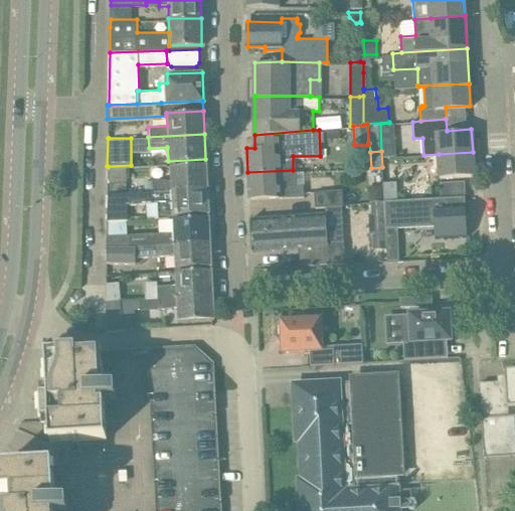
[(474,174),(473,152),(439,154),(440,176),(474,174)]
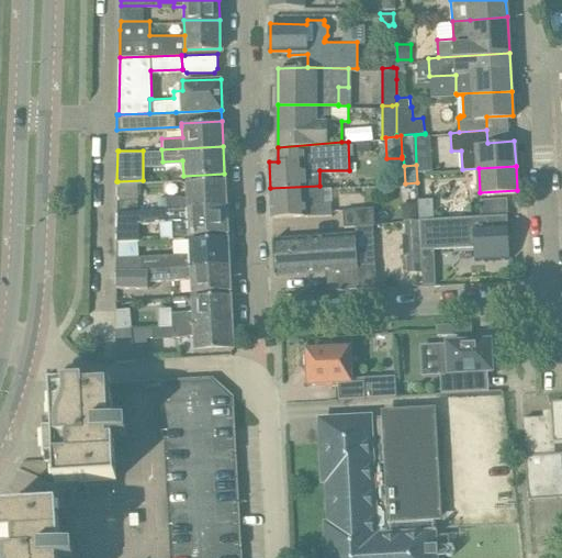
[(164,196),(165,208),(227,205),(225,178),(183,180),(184,194),(164,196)]
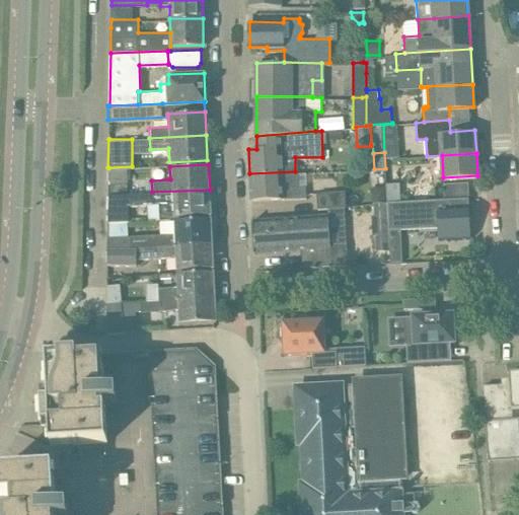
[(296,186),(295,171),(249,173),(250,198),(271,197),(283,197),(306,196),(305,185),(296,186)]
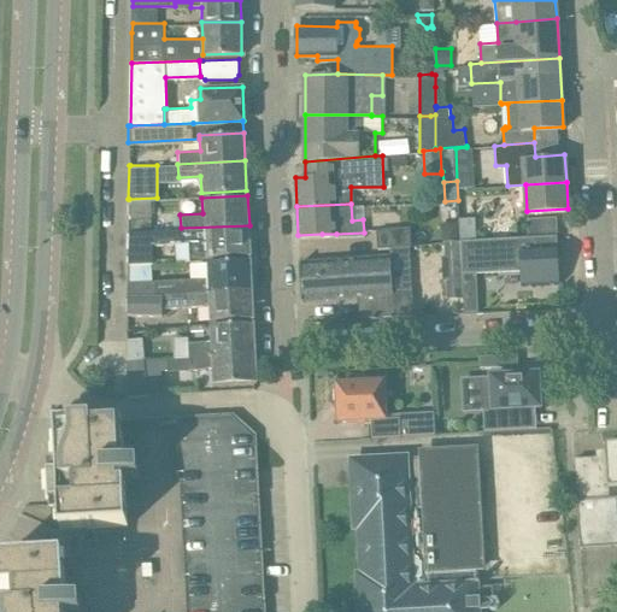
[(553,213),(526,215),(527,228),(554,227),(553,213)]
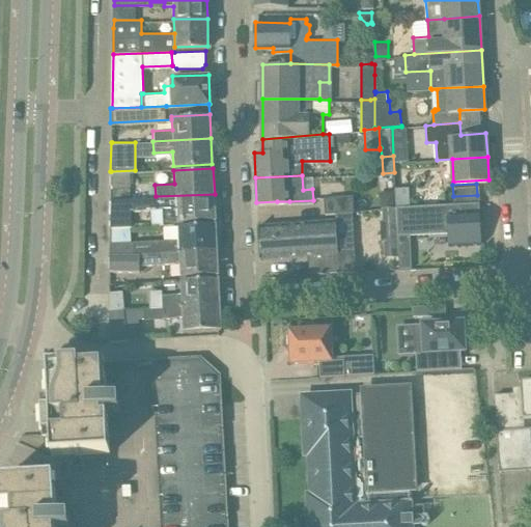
[(112,187),(112,198),(128,197),(128,186),(112,187)]
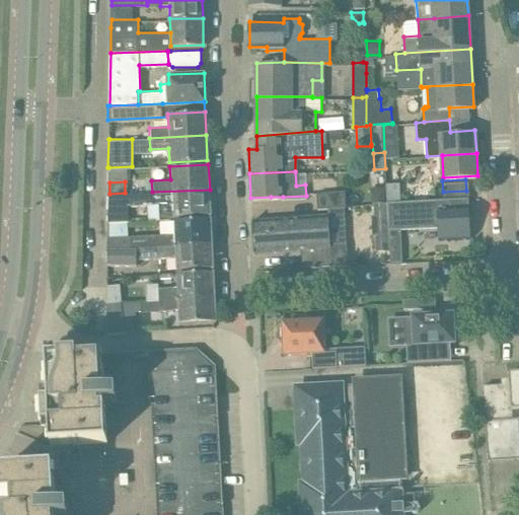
[(384,185),(371,187),(372,201),(385,200),(384,185)]
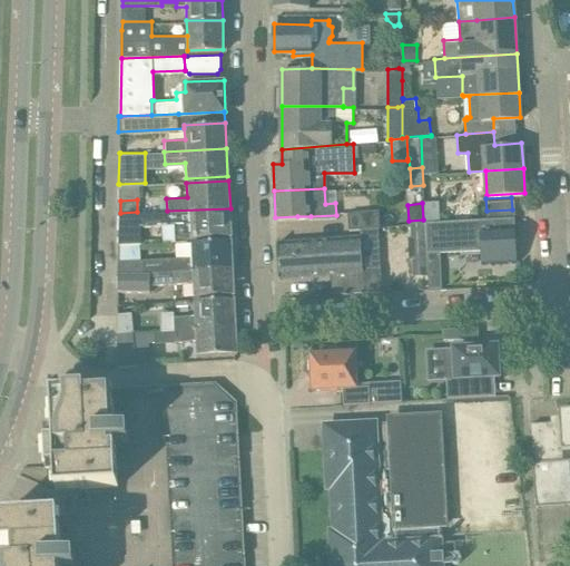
[(231,208),(167,211),(137,212),(120,213),(119,213),(118,242),(140,241),(140,225),(173,224),(174,240),(189,238),(189,237),(232,235),(231,208)]
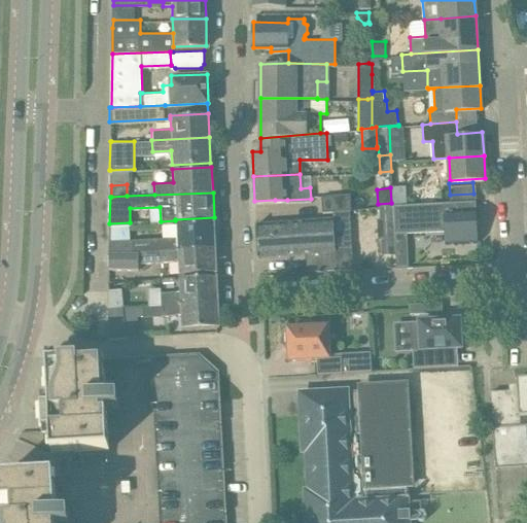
[(351,207),(350,193),(321,195),(322,210),(351,207)]
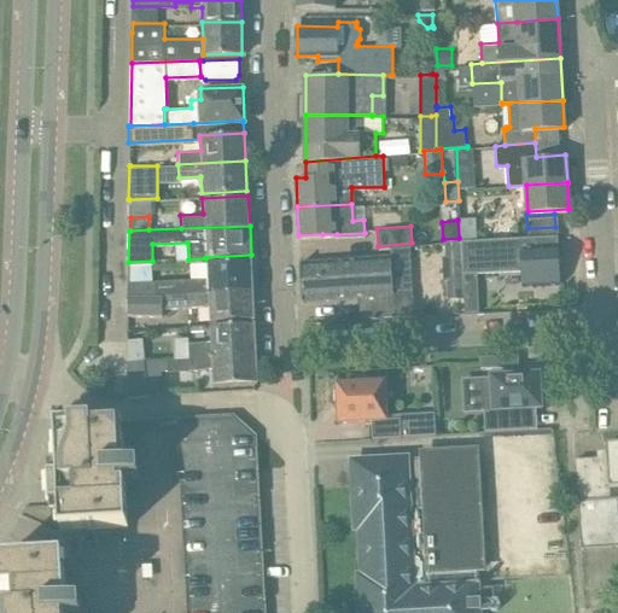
[(497,237),(461,239),(464,273),(478,272),(477,267),(496,266),(524,264),(524,278),(525,280),(522,281),(522,282),(522,284),(560,281),(560,279),(558,279),(558,276),(557,264),(560,264),(560,262),(559,262),(558,233),(497,237)]
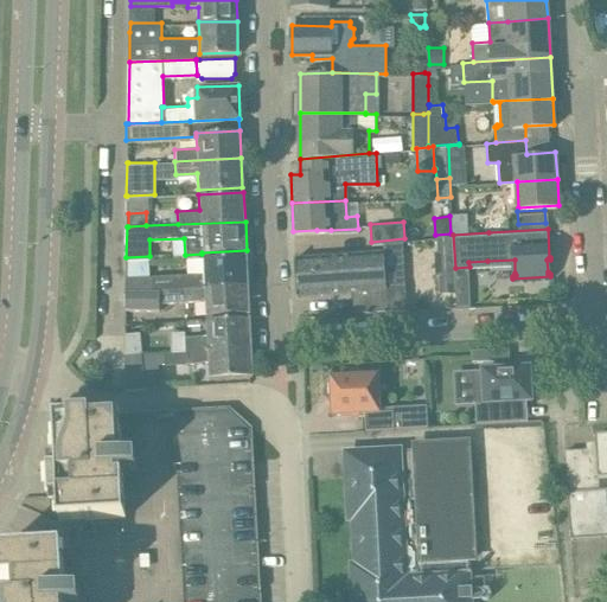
[(451,235),(436,235),(438,249),(453,248),(453,234),(451,235)]
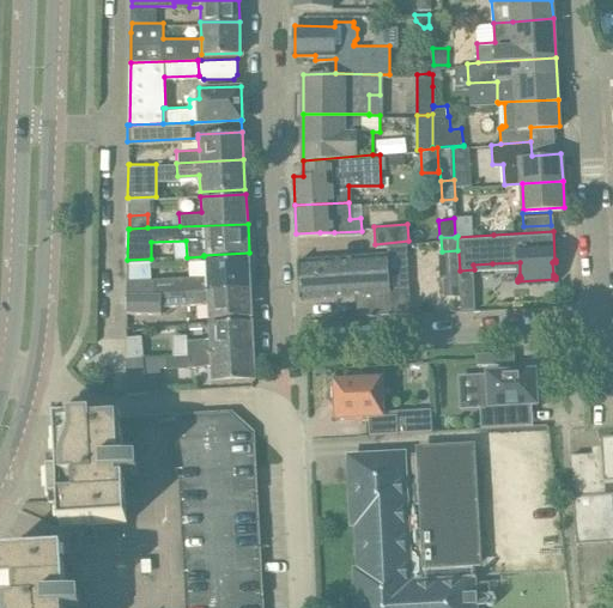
[(321,257),(297,259),(299,297),(366,293),(368,314),(411,311),(410,287),(390,289),(389,268),(388,254),(321,257)]
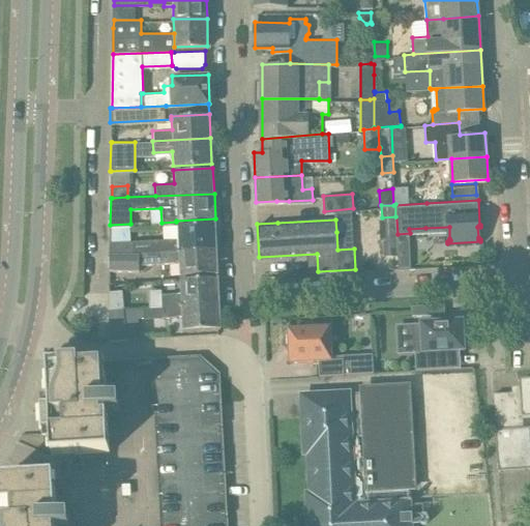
[(133,251),(158,250),(216,247),(215,223),(176,225),(177,237),(131,239),(133,251)]
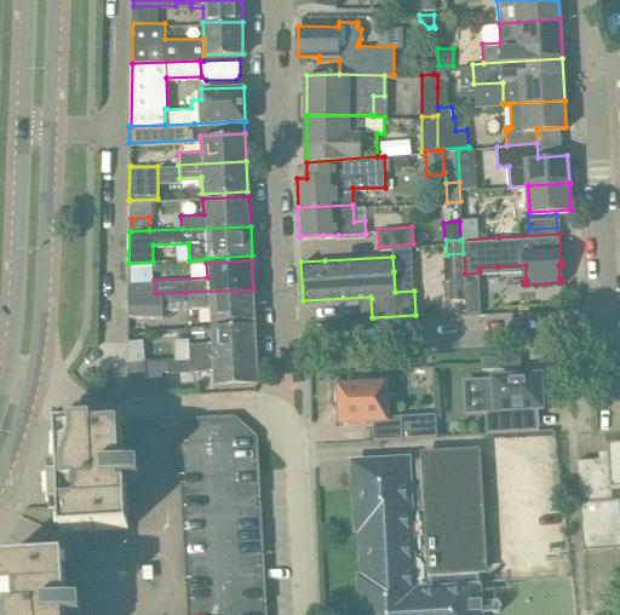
[(464,277),(448,279),(448,295),(465,294),(464,277)]
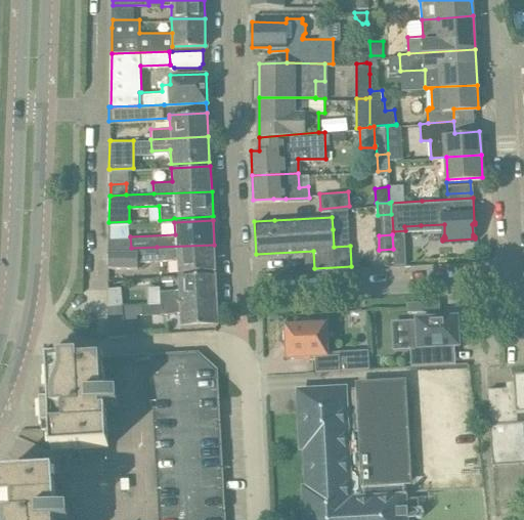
[(214,245),(131,248),(108,250),(108,266),(138,266),(138,260),(173,258),(173,257),(177,257),(178,271),(215,269),(214,245)]
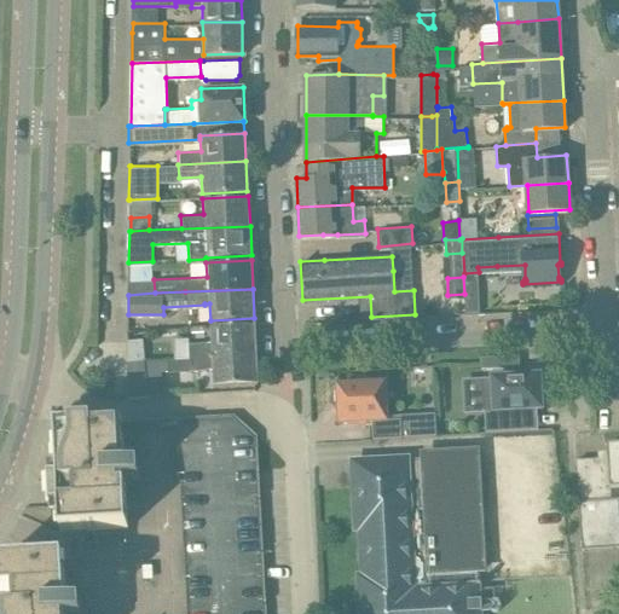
[(478,294),(464,295),(466,311),(479,311),(478,294)]
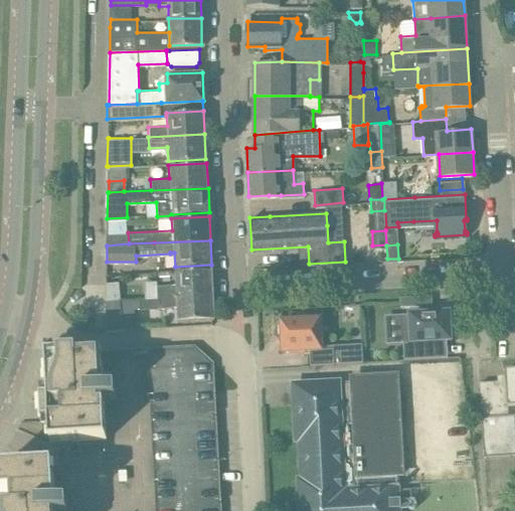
[(157,296),(179,294),(213,293),(211,269),(174,271),(175,284),(156,285),(157,296)]
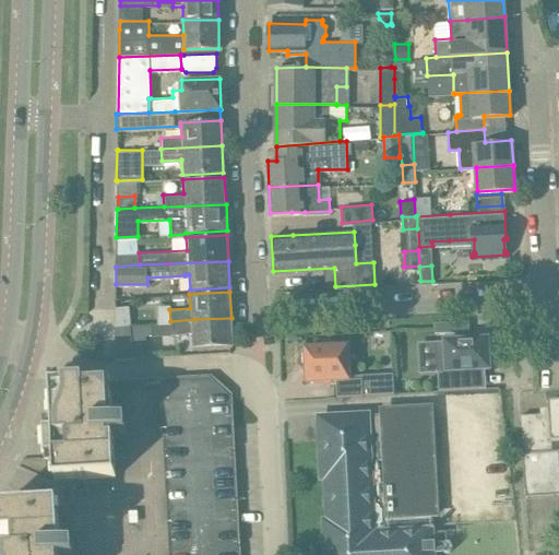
[(114,306),(114,323),(131,323),(129,305),(115,306),(114,306)]
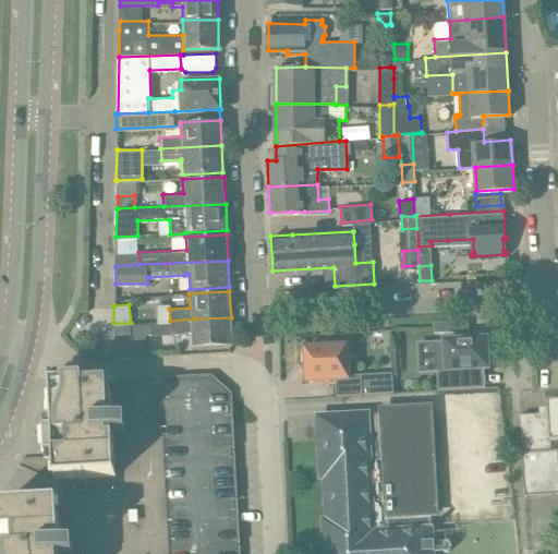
[(231,317),(194,318),(170,321),(150,322),(152,332),(170,332),(170,333),(191,332),(191,346),(232,345),(231,317)]
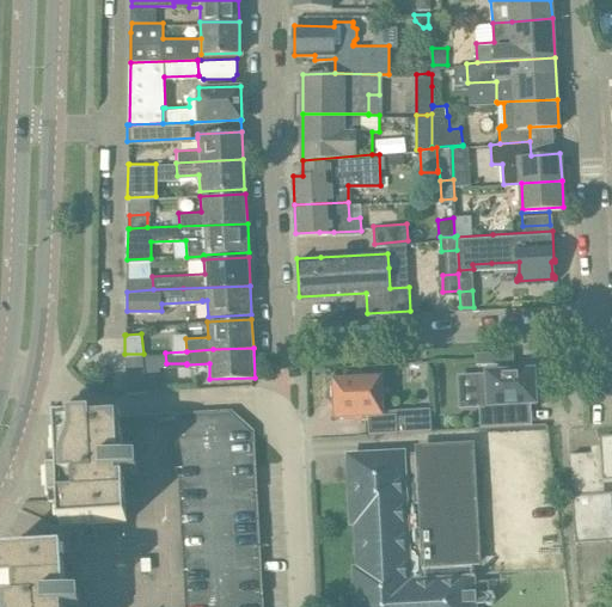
[(490,350),(476,350),(476,362),(490,362),(490,350)]
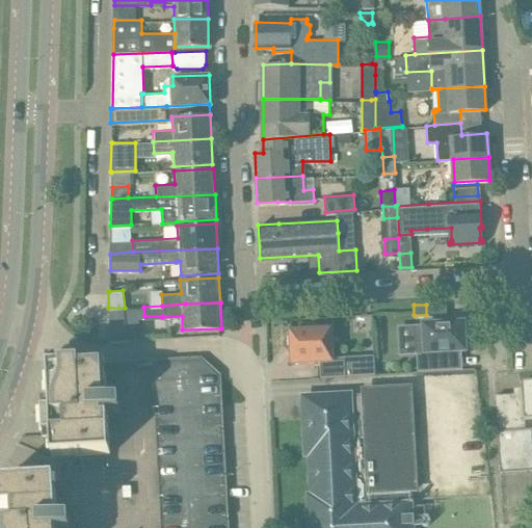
[(125,308),(108,308),(108,341),(128,340),(125,308)]
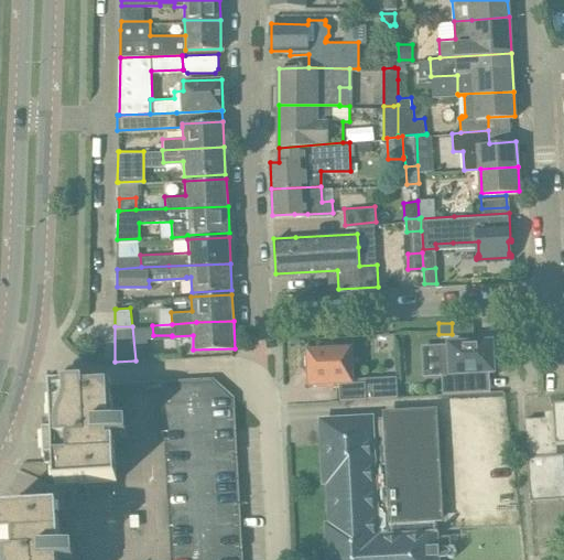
[(480,372),(494,370),(491,340),(438,343),(442,392),(481,390),(480,372)]
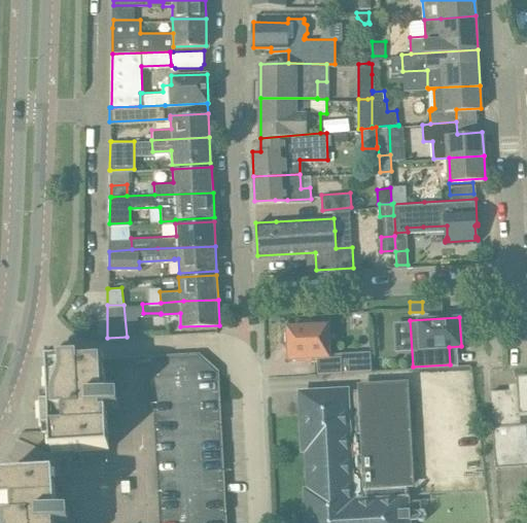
[(288,329),(285,332),(285,341),(289,343),(290,358),(317,356),(318,373),(370,370),(369,351),(330,353),(330,341),(328,341),(327,324),(288,326),(288,329)]
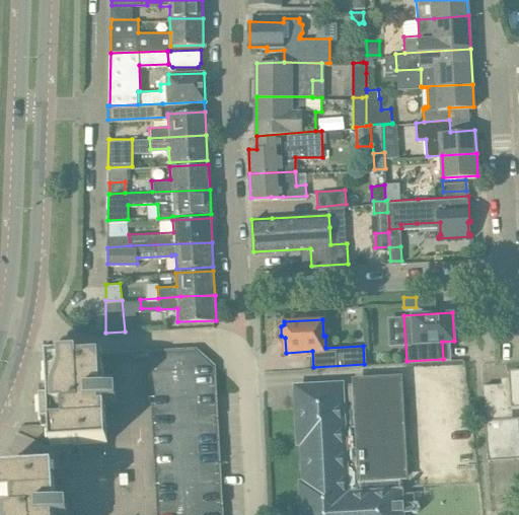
[(190,350),(152,350),(154,387),(156,450),(158,514),(217,514),(211,365),(190,350)]
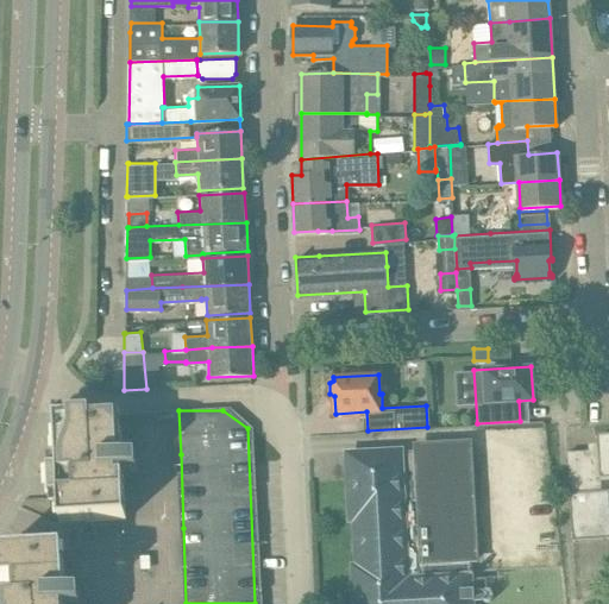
[(123,458),(120,411),(54,415),(57,466),(49,467),(50,496),(58,495),(60,521),(126,517),(124,472),(138,472),(138,458),(123,458)]
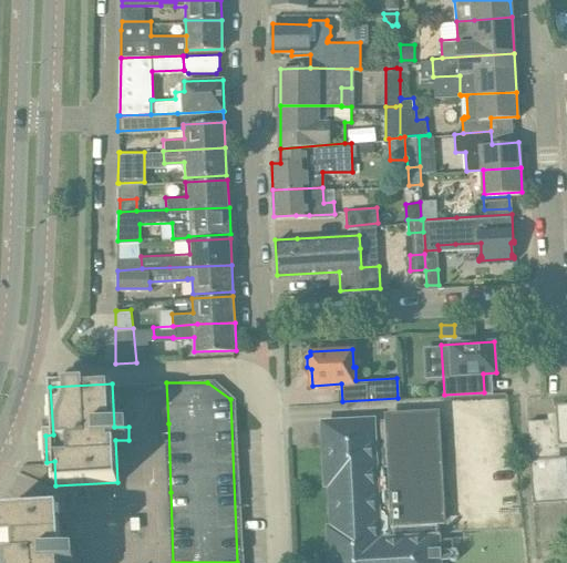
[(566,405),(556,406),(557,417),(527,419),(529,441),(534,502),(566,499),(566,466),(566,405)]
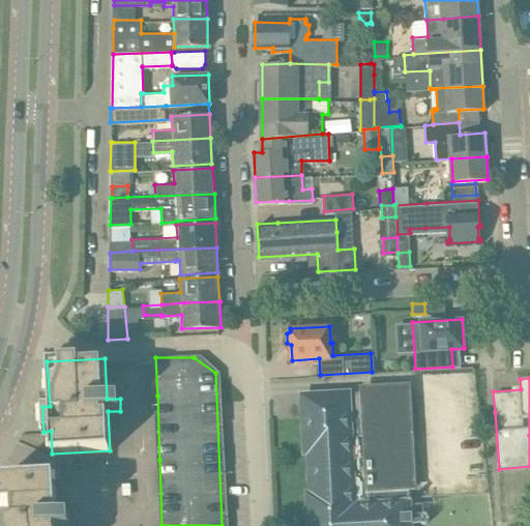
[(359,390),(322,392),(301,393),(304,451),(308,451),(311,492),(306,492),(308,525),(410,525),(410,524),(408,489),(414,489),(409,384),(359,387),(359,390)]
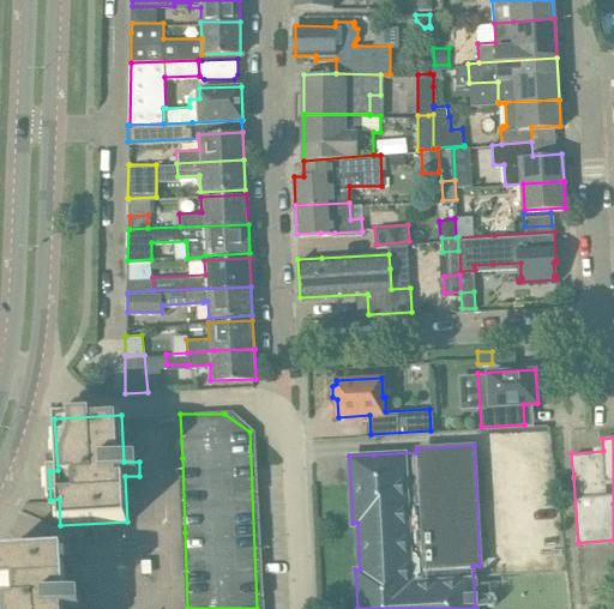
[(67,598),(65,553),(0,555),(0,608),(82,608),(82,598),(67,598)]
